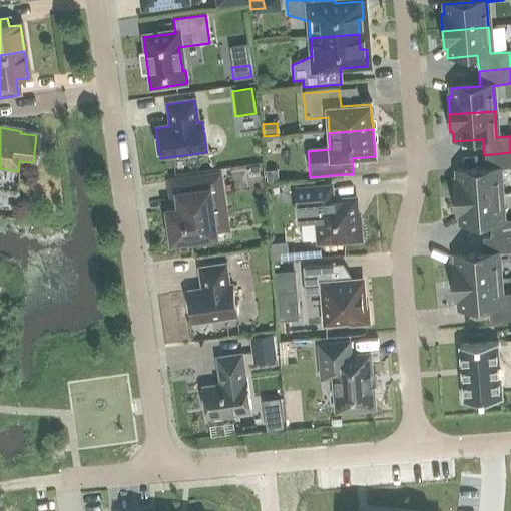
[(453,181),(454,199),(500,195),(498,170),(510,168),(510,152),(484,155),(485,170),(455,172),(456,181),(453,181)]
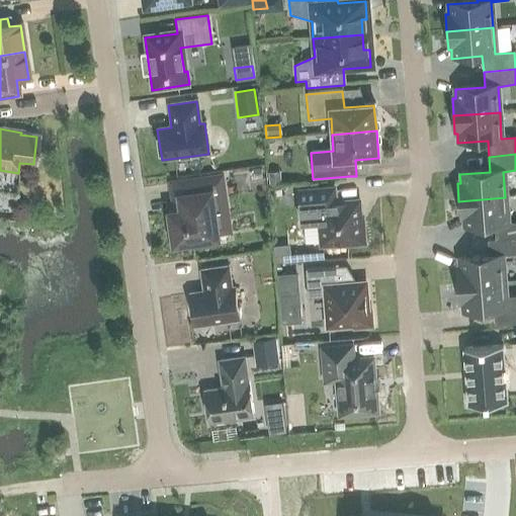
[(279,173),(267,173),(268,186),(280,185),(279,173)]
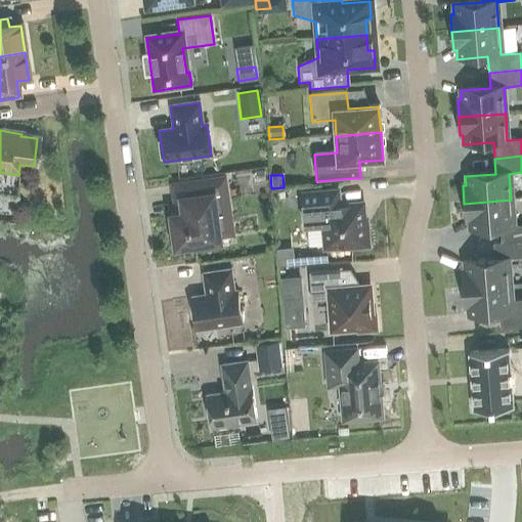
[(171,216),(172,223),(169,227),(170,236),(174,240),(175,247),(197,244),(198,250),(215,248),(214,242),(234,238),(231,216),(227,217),(222,180),(176,186),(180,215),(171,216)]
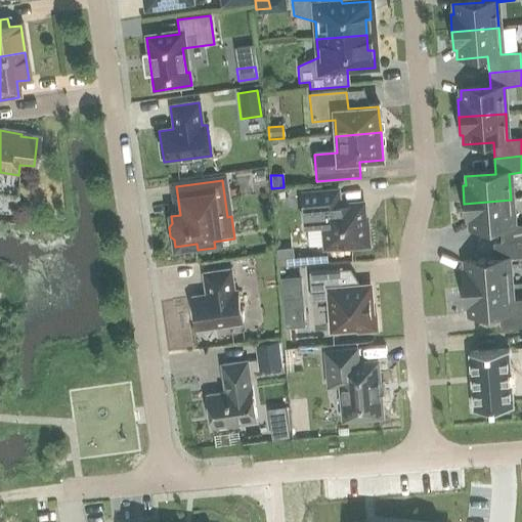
[(303,227),(322,226),(324,249),(349,247),(349,249),(367,248),(366,229),(363,229),(361,205),(337,207),(336,191),(300,194),(303,227)]
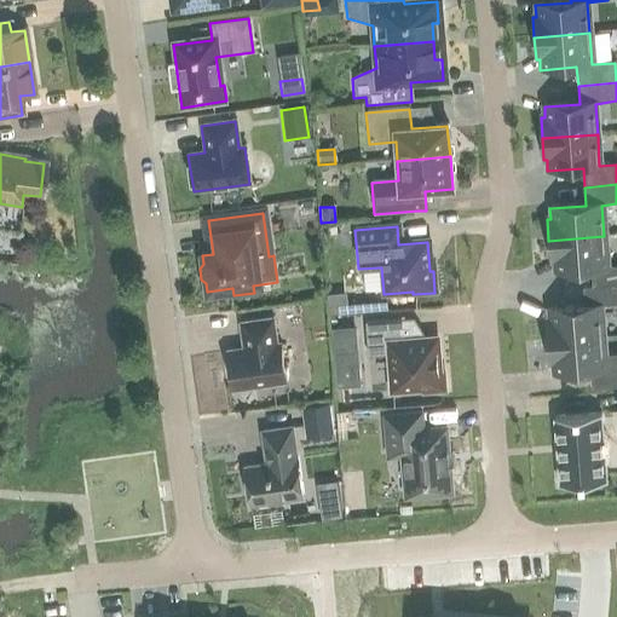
[(554,261),(554,272),(589,270),(592,288),(616,286),(616,266),(606,267),(604,236),(548,241),(549,261),(554,261)]
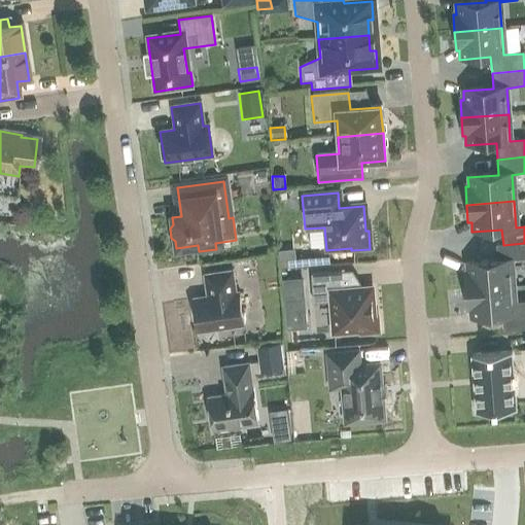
[(512,288),(511,260),(524,259),(524,243),(503,245),(495,246),(496,261),(466,264),(467,273),(463,274),(465,291),(512,288)]
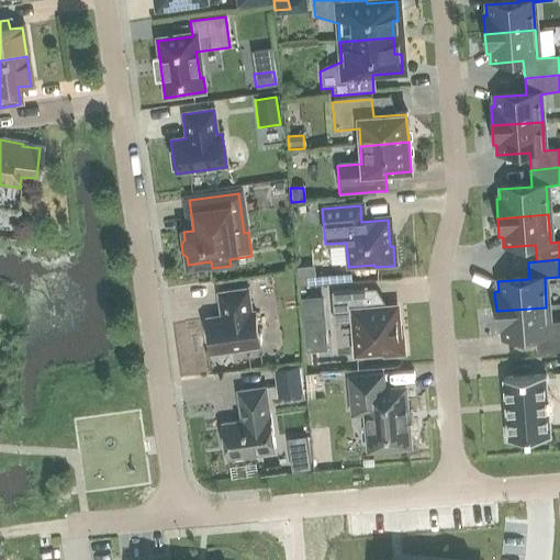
[(321,276),(297,277),(298,288),(322,286),(321,276)]
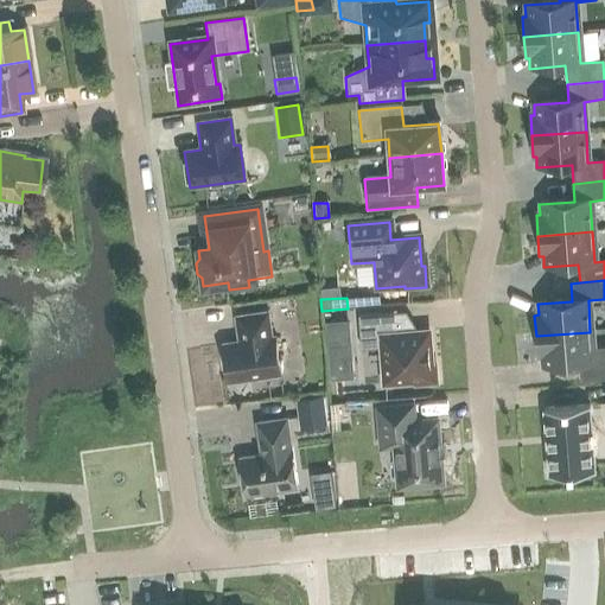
[(268,380),(276,379),(281,371),(280,364),(275,361),(273,338),(271,339),(266,313),(234,318),(237,344),(222,346),(227,382),(265,376),(268,380)]
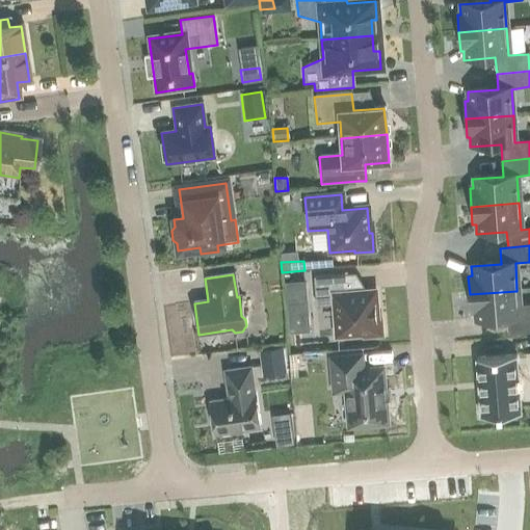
[(341,275),(312,277),(315,308),(334,306),(336,337),(362,335),(362,338),(380,337),(379,321),(376,321),(374,292),(343,294),(341,275)]
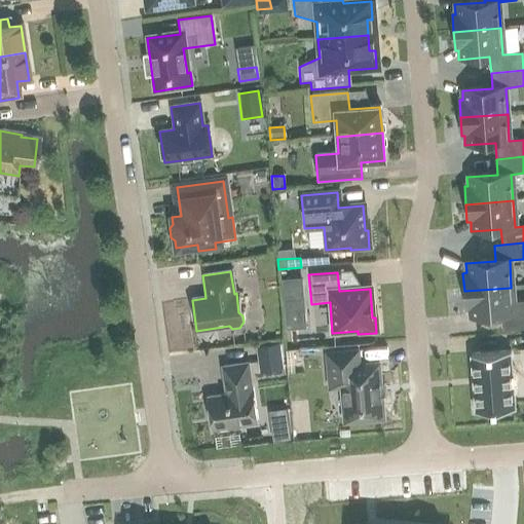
[(300,279),(279,281),(282,301),(283,301),(296,300),(302,300),(300,279)]
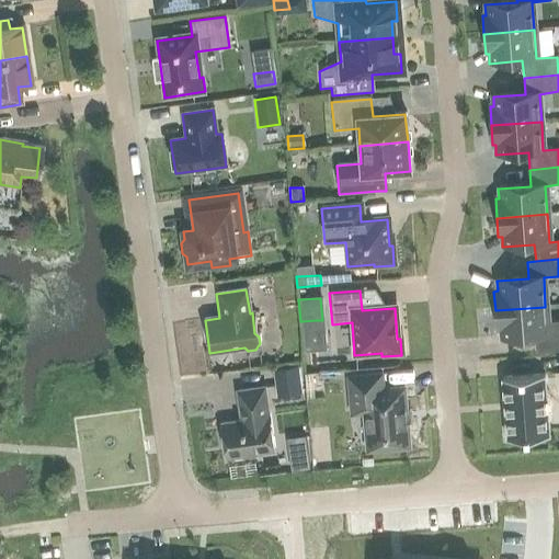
[(500,329),(501,340),(534,337),(535,353),(558,351),(558,322),(547,323),(545,307),(495,310),(497,330),(500,329)]
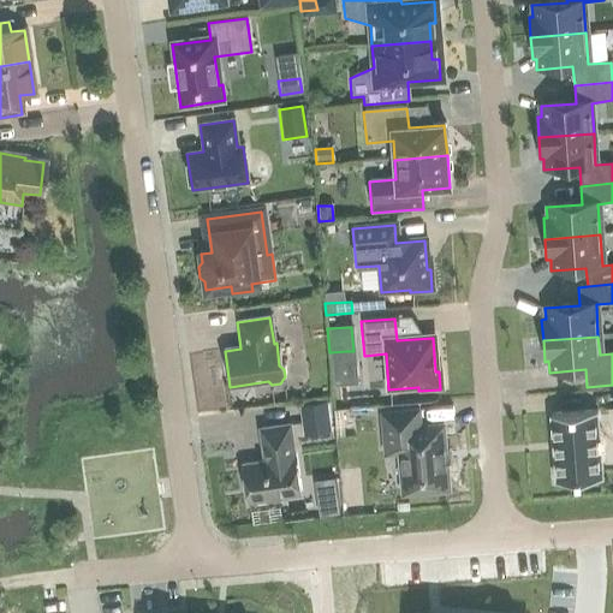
[(302,438),(331,433),(327,404),(298,408),(302,438)]
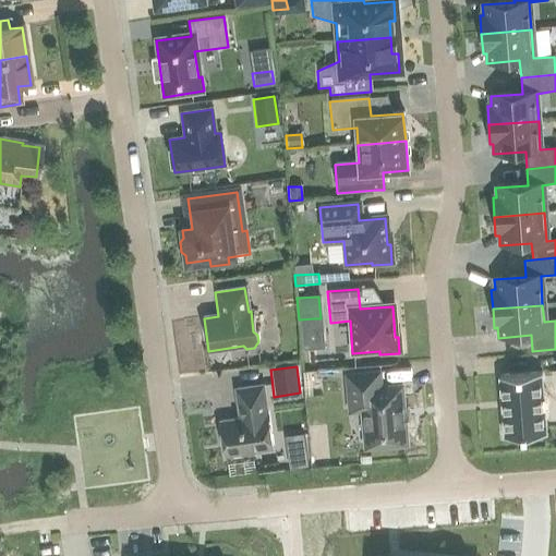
[(378,373),(345,376),(347,405),(362,403),(366,446),(403,444),(398,389),(379,390),(378,373)]
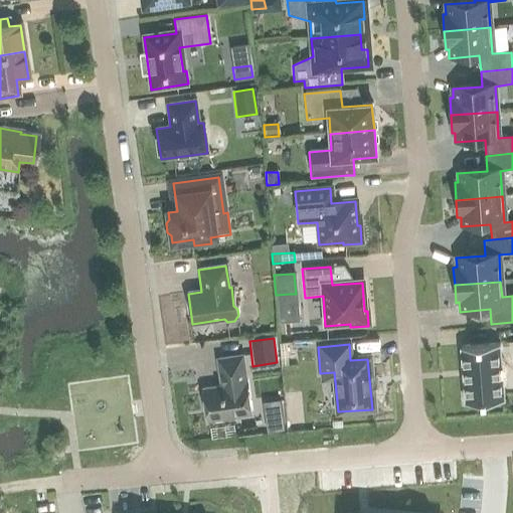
[(460,348),(464,404),(503,401),(498,345),(469,347),(468,344),(463,344),(463,347),(460,348)]
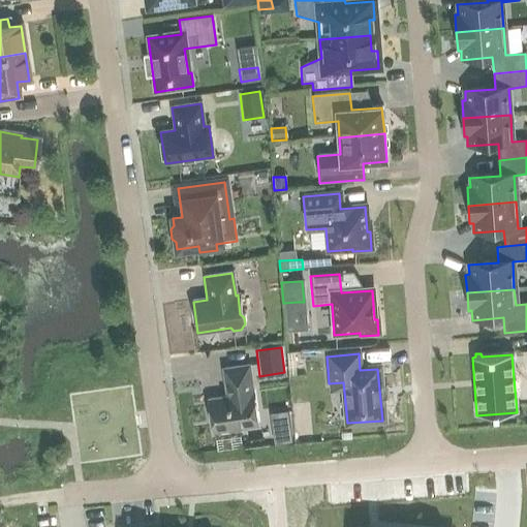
[(226,398),(208,400),(212,432),(217,432),(220,434),(227,433),(229,430),(257,426),(252,394),(248,367),(223,370),(226,398)]
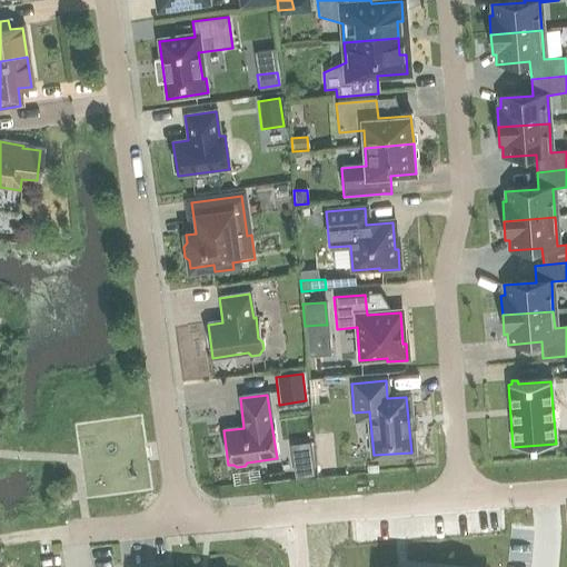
[(295,478),(312,476),(308,444),(290,446),(295,478)]
